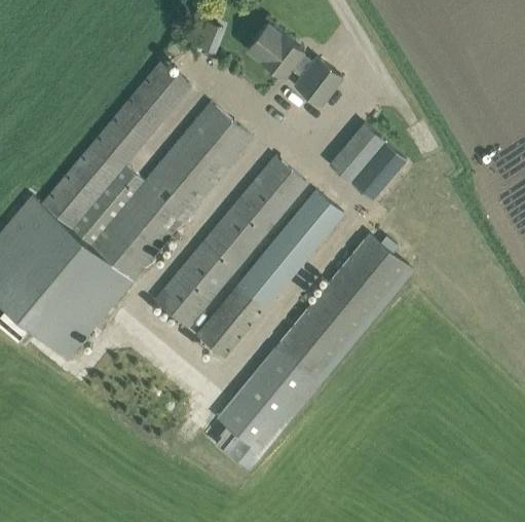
[(289,71),(298,78),(292,86),(320,109),(345,76),(319,54),(312,63),(302,54),(304,51),(268,24),(248,49),(283,77),(289,71)]
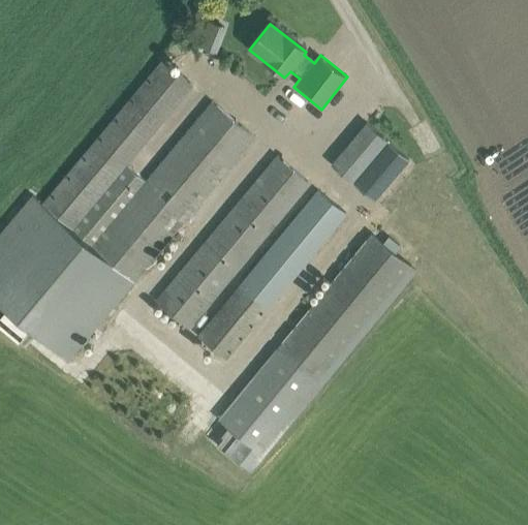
[(160,63),(40,206),(132,283),(253,140),(211,104),(144,184),(125,170),(192,89),(160,63)]
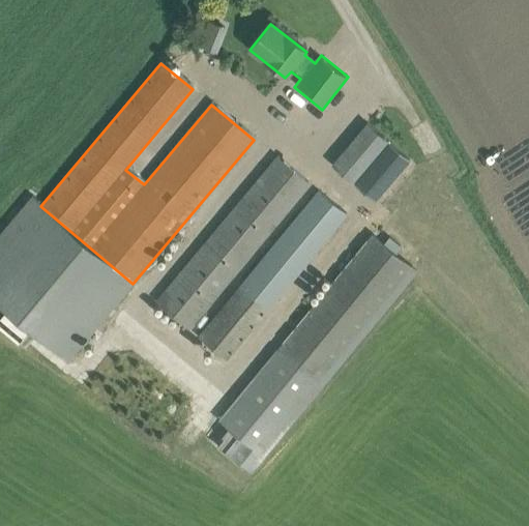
[(331,167),(352,184),(387,143),(366,125),(331,167)]
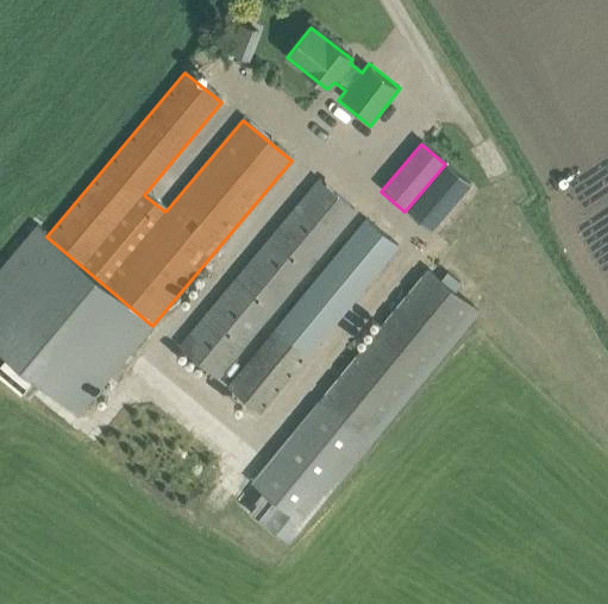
[(177,347),(215,381),(355,213),(317,181),(177,347)]
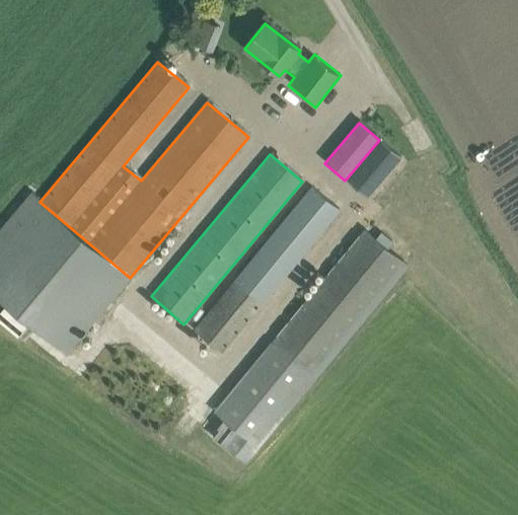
[(194,330),(221,353),(338,212),(310,190),(194,330)]
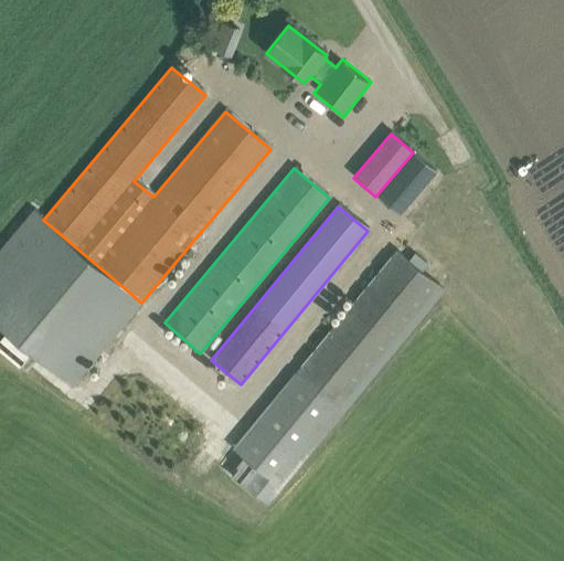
[(141,303),(43,220),(33,211),(0,251),(0,326),(72,387),(141,303)]
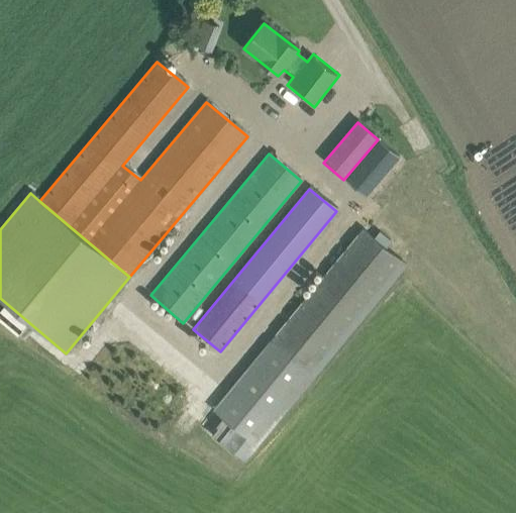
[(272,342),(310,374),(402,262),(364,230),(272,342)]
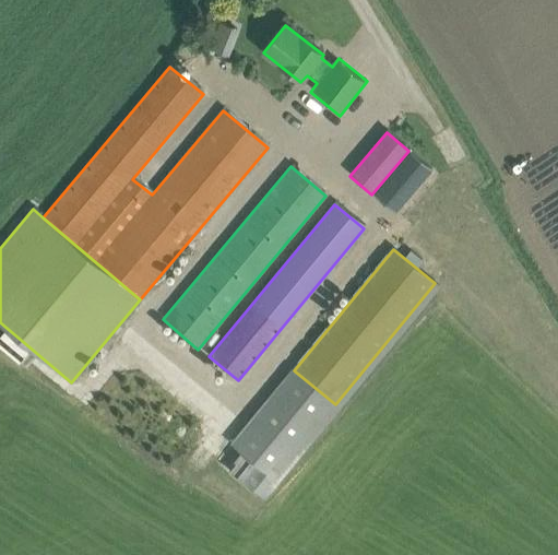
[(264,503),(440,288),(435,283),(335,404),(294,370),(230,447),(240,455),(234,462),(236,464),(228,473),(264,503)]
